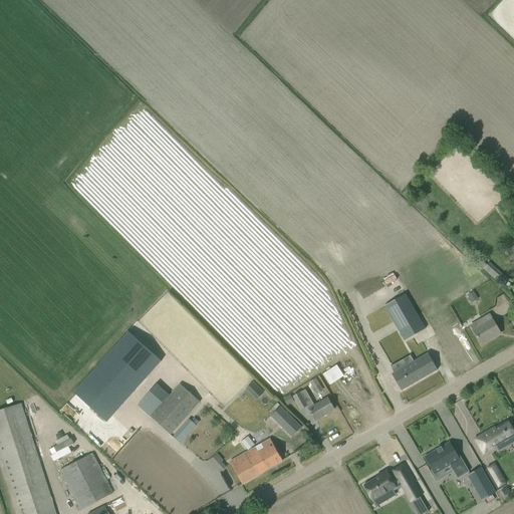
[(490,264),(485,268),(497,282),(502,277),(490,264)]
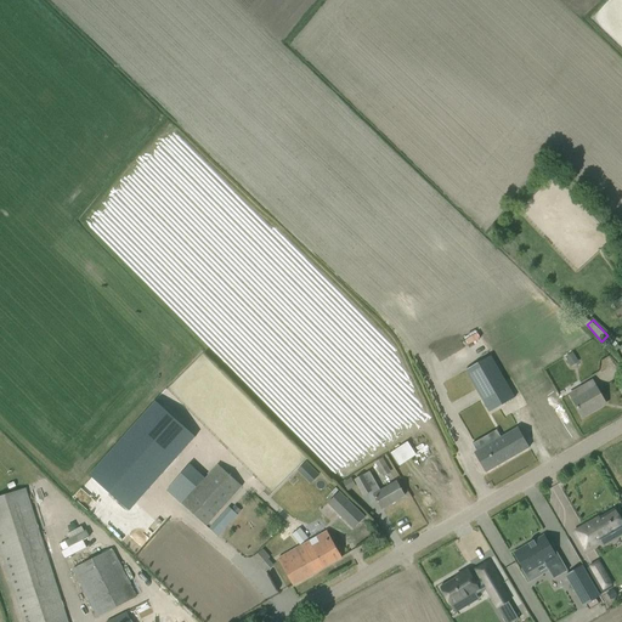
[(574,352),(566,356),(571,366),(578,362),(574,352)]
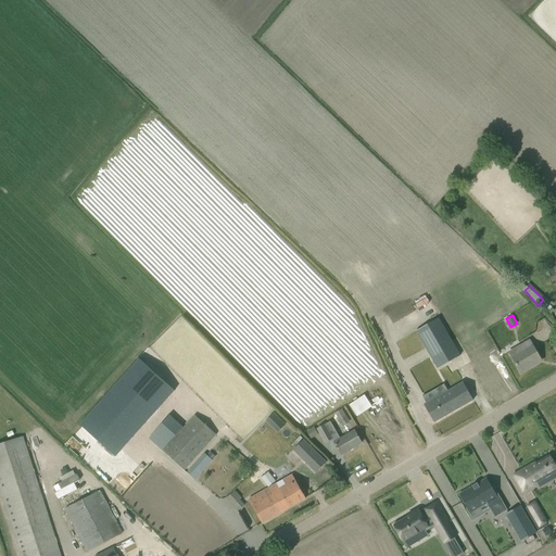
[(439,318),(416,331),(438,368),(459,356),(439,318)]
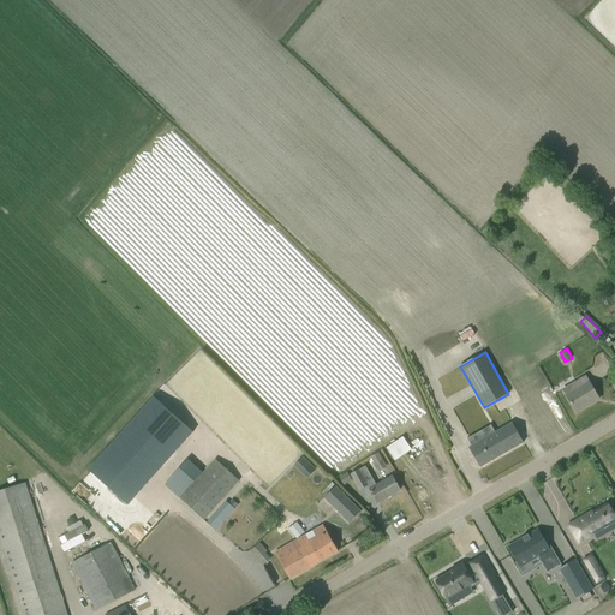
[(566,395),(575,412),(598,399),(586,377),(577,382),(579,388),(566,395)]
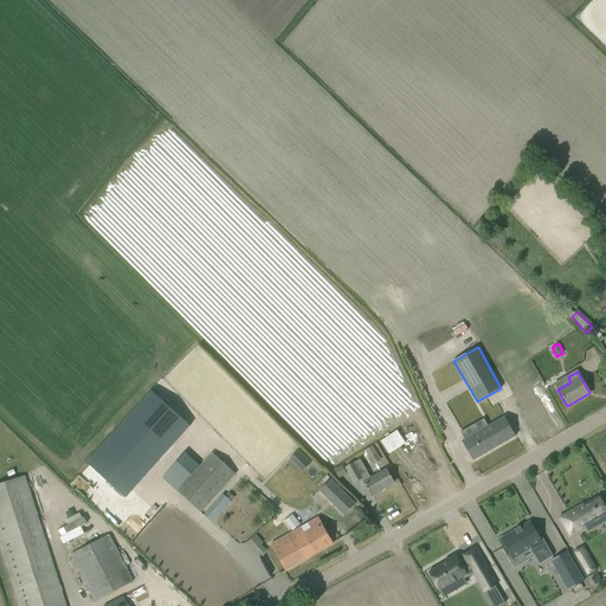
[(152,391),(86,463),(102,476),(126,498),(142,478),(191,426),(163,401),(152,391)]
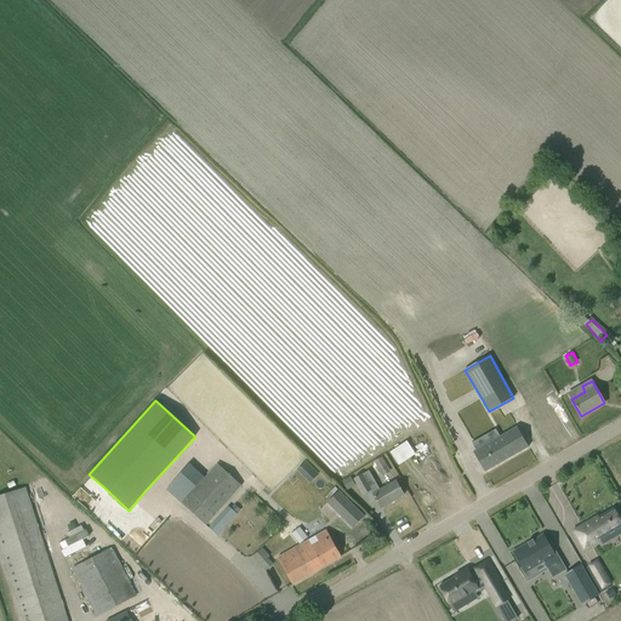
[(516,427),(472,451),(484,472),(528,446),(516,427)]
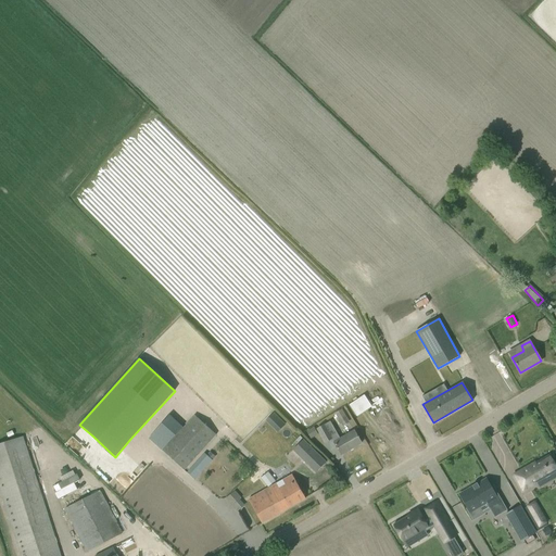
[(352,402),(357,415),(375,407),(369,394),(352,402)]
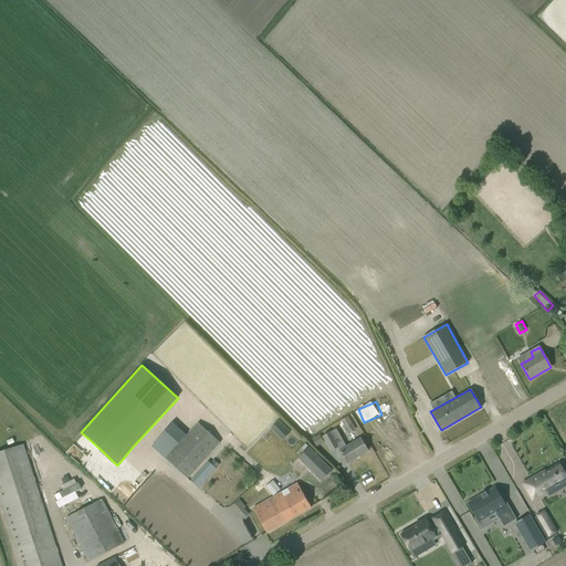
[(356,430),(347,417),(341,421),(348,435),(356,430)]
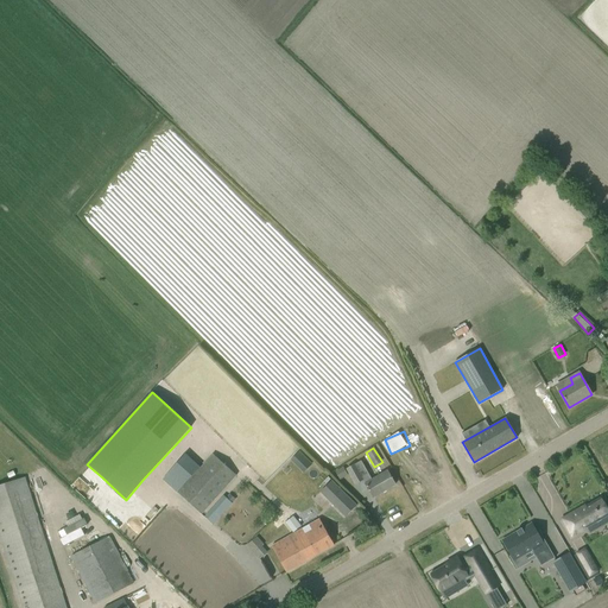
[(191,461),(169,486),(202,514),(236,476),(213,455),(200,469),(191,461)]
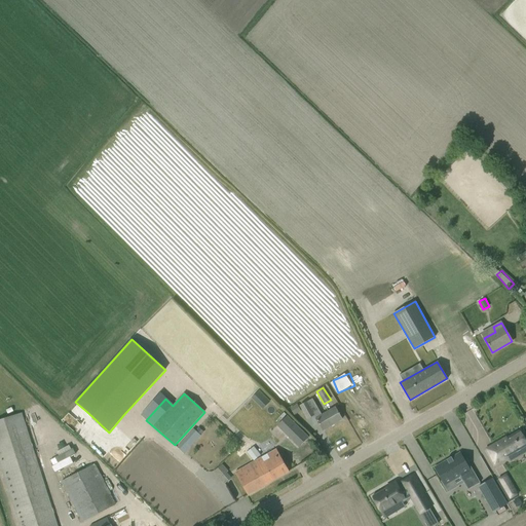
[(264,397),(257,403),(262,408),(269,402),(264,397)]
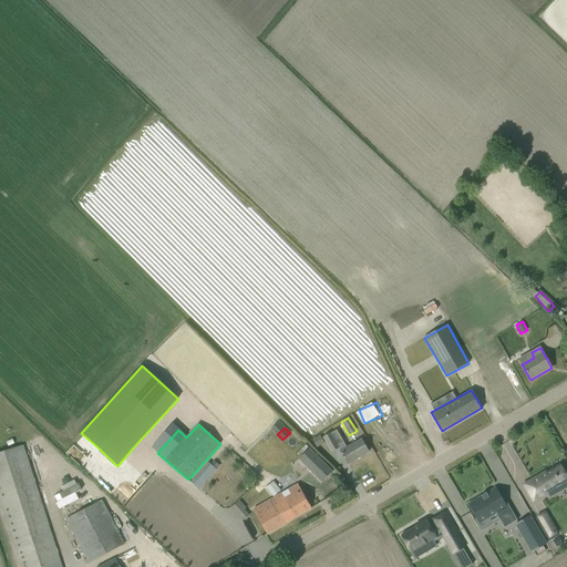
[(339,447),(342,454),(348,464),(369,452),(361,440),(347,449),(337,431),(323,437),(331,452),(339,447)]
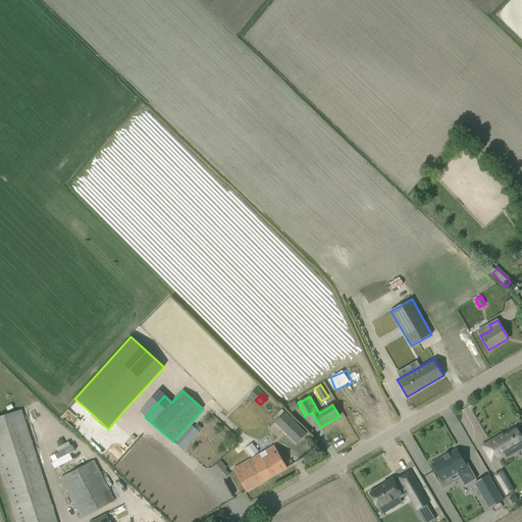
[(295,402),(288,405),(292,411),(298,408),(295,402)]
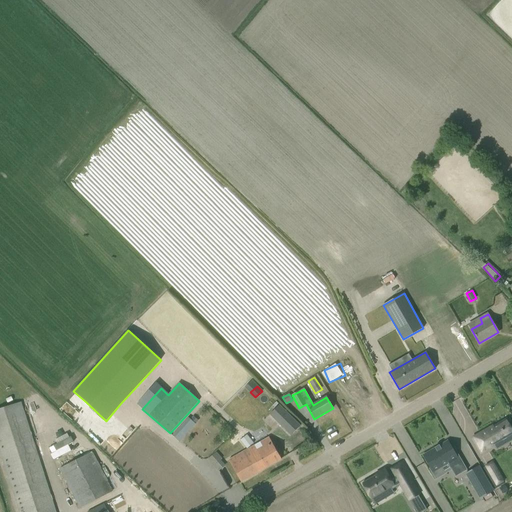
[(0,452),(18,511),(56,511),(22,402),(0,408),(0,452)]
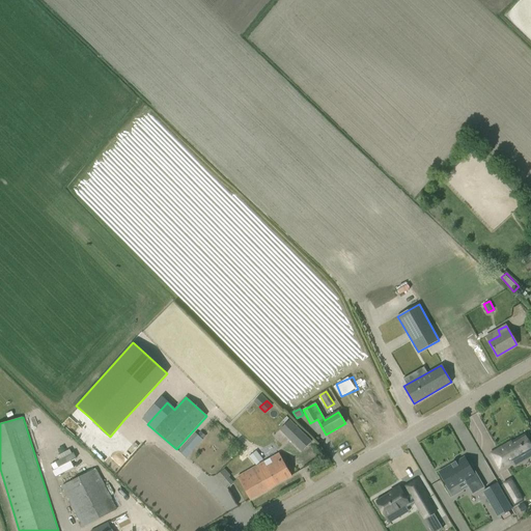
[(289,420),(280,429),(302,451),(311,442),(289,420)]
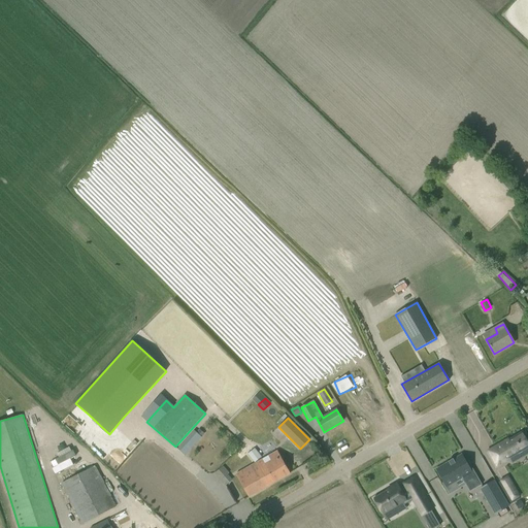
[(194,430),(177,449),(185,455),(201,436),(194,430)]
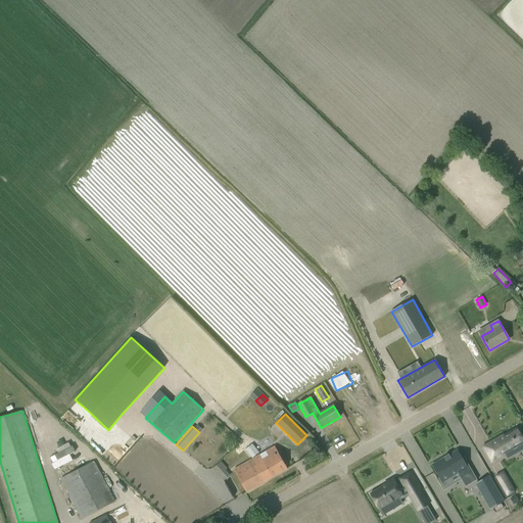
[(507,458),(522,448),(522,439),(517,429),(504,436),(504,435),(484,446),(492,461),(505,454),(507,458)]
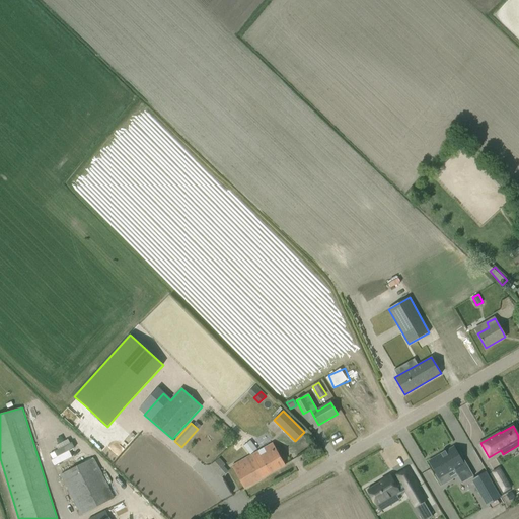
[(249,441),(243,446),(249,454),(256,449),(249,441)]
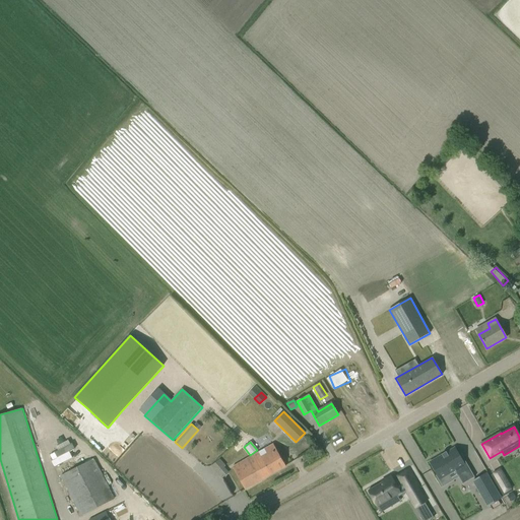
[(233,467),(245,490),(285,466),(273,444),(233,467)]
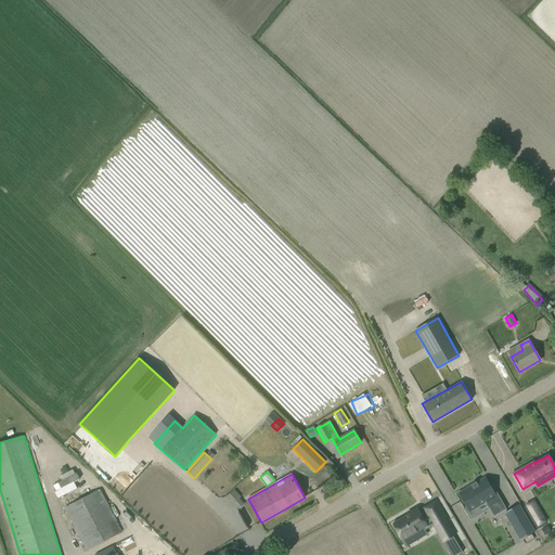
[(474,497),(461,505),(470,523),(487,514),(490,518),(503,511),(494,495),(492,497),(487,489),(478,494),(477,493),(473,497),(474,497)]
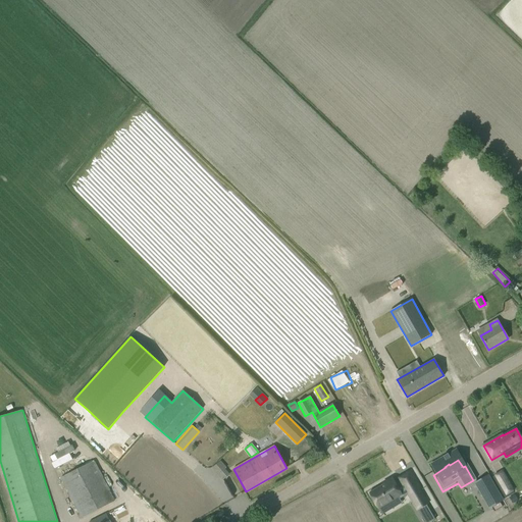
[(66,475),(61,477),(81,517),(115,501),(95,461),(90,463),(66,475)]
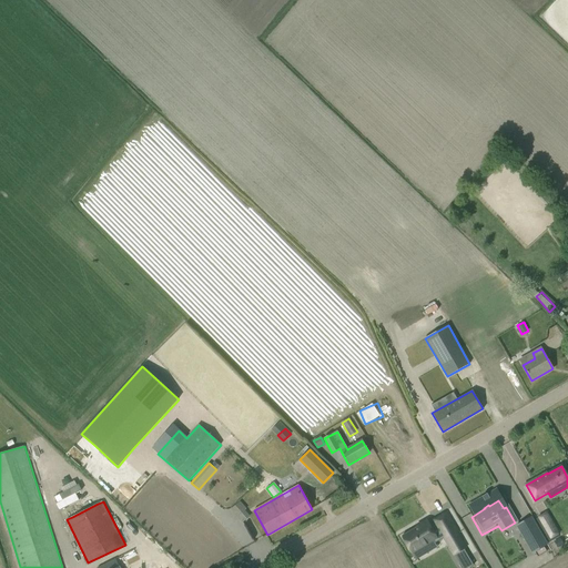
[(241,501),(232,509),(237,516),(246,508),(241,501)]
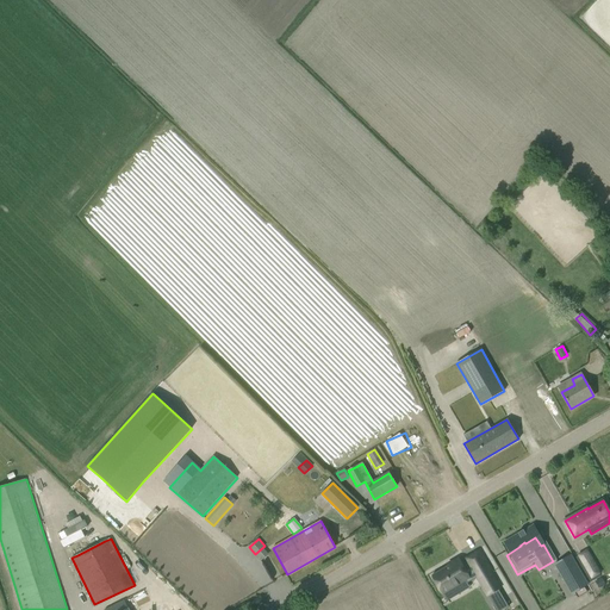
[(571,555),(555,565),(572,595),(587,585),(571,555)]
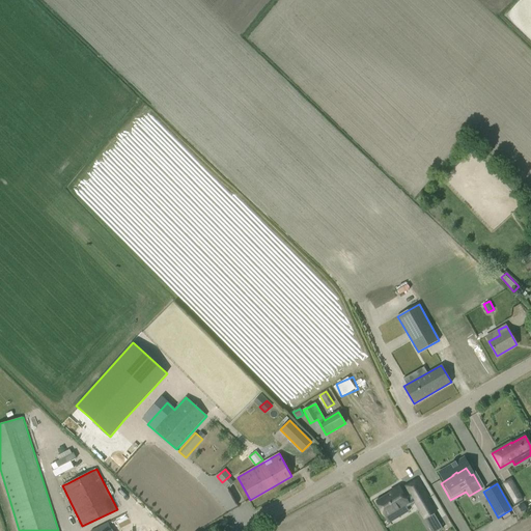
[(390,493),(375,502),(385,518),(395,511),(394,511),(404,505),(407,508),(415,503),(424,519),(436,512),(427,498),(428,497),(423,488),(411,496),(407,490),(402,492),(399,486),(389,492),(390,493)]
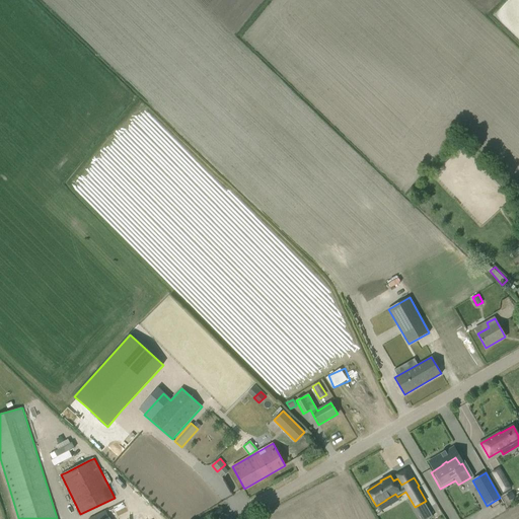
[(507,480),(496,487),(501,496),(511,490),(507,480)]
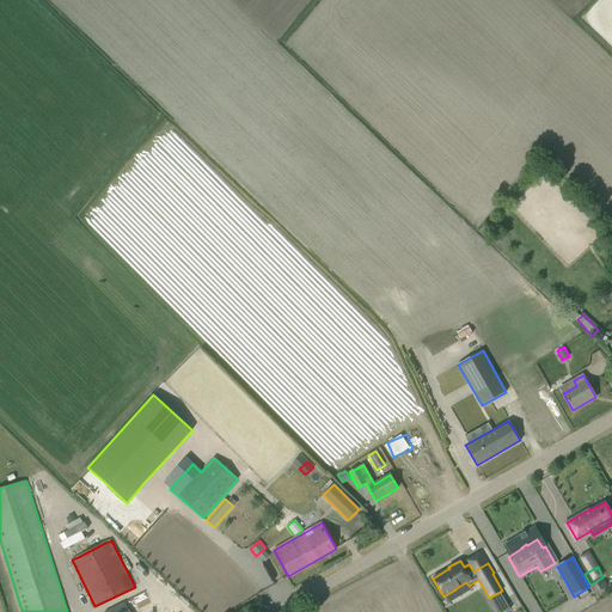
[(598,585),(600,589),(607,586),(604,580),(598,585)]
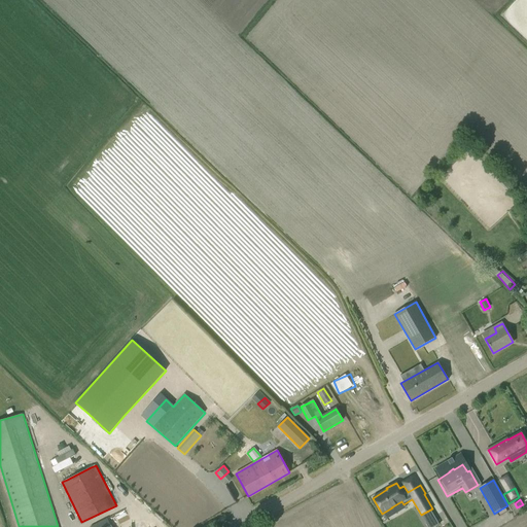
[(434,516),(425,522),(428,526),(433,526),(440,524),(434,516)]
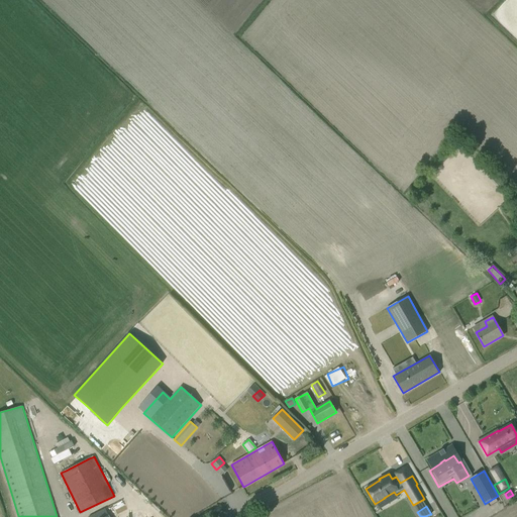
[(109,516),(109,515),(108,516),(104,508),(88,516),(109,516)]
